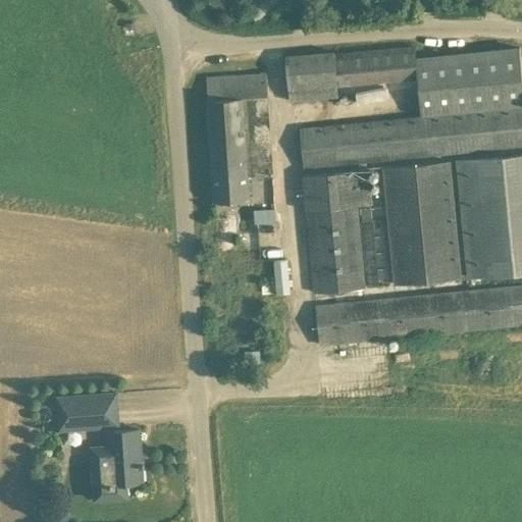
[(334,51),(285,55),(290,100),(338,96),(337,85),(418,77),(422,114),(300,126),(304,167),(521,144),(521,67),(520,47),(416,57),(415,46),(334,53),(334,51)]
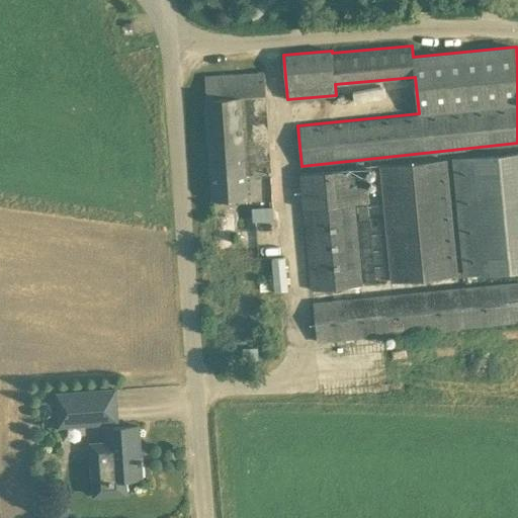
[(212,199),(250,197),(249,175),(272,173),(269,140),(265,72),(205,76),(212,199)]
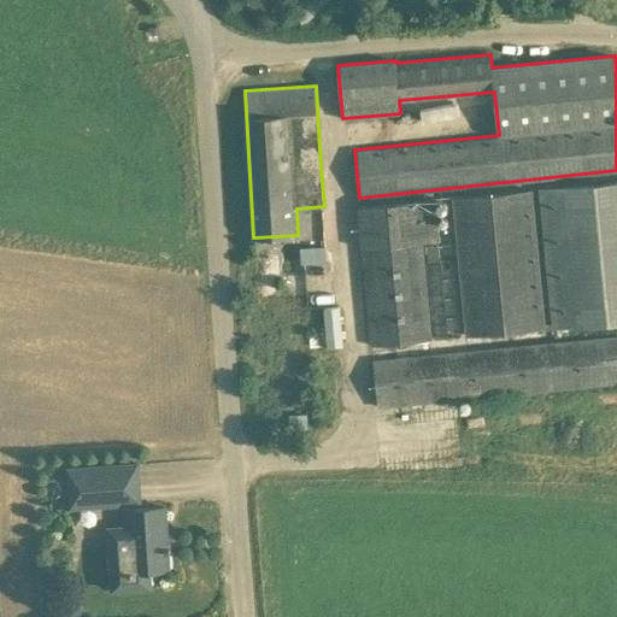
[(616,178),(538,187),(552,328),(616,321),(616,178)]
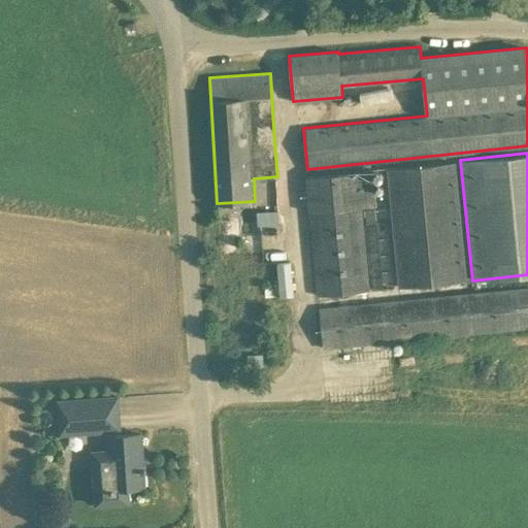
[(456,161),(387,168),(398,287),(468,281),(456,161)]
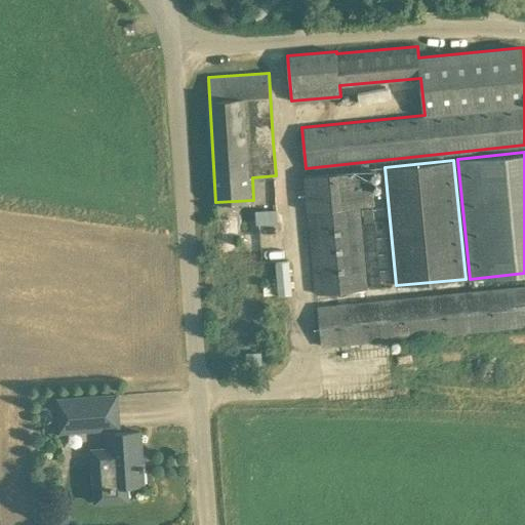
[(370,168),(305,175),(309,210),(308,210),(315,293),(368,288),(361,207),(374,204),(370,168)]
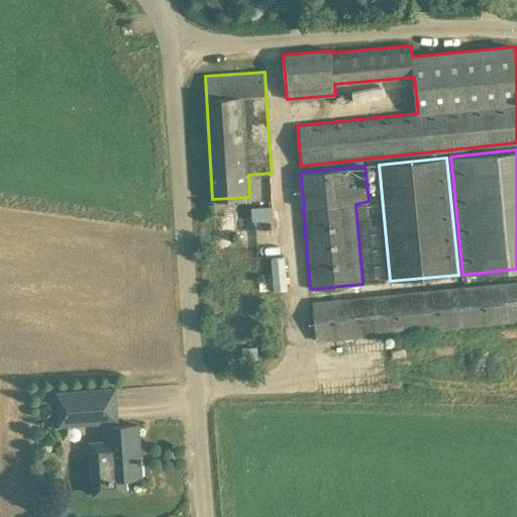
[(376,283),(370,217),(357,218),(364,284),(376,283)]
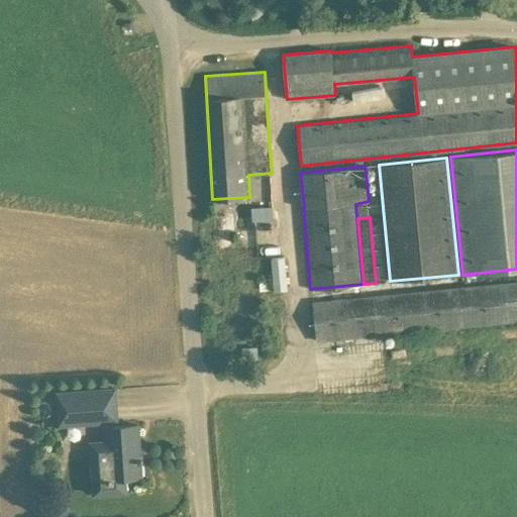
[(287,289),(284,256),(272,257),(275,290),(287,289)]
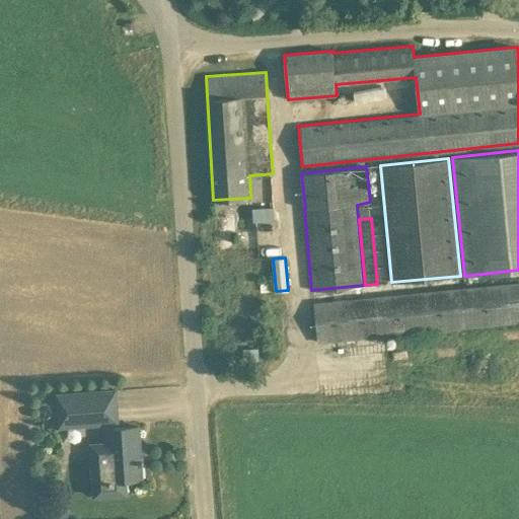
[(518,284),(335,302),(314,304),(318,342),(518,321),(518,284)]
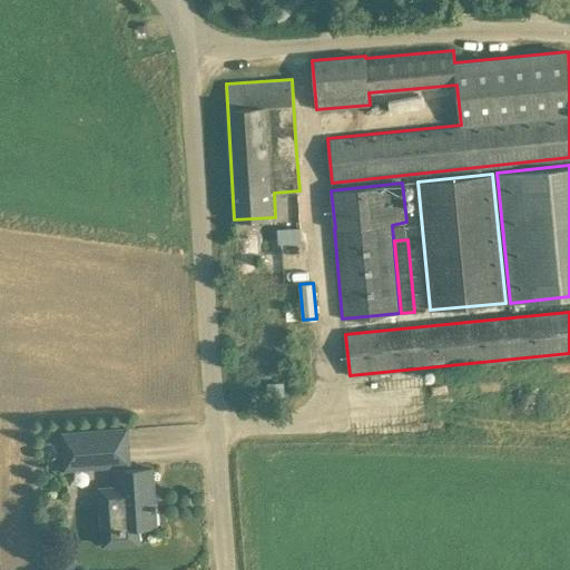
[(283,383),(267,383),(267,394),(284,394),(283,383)]
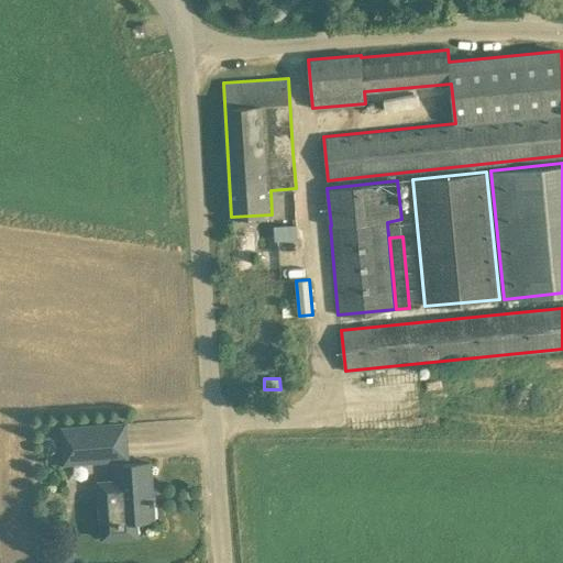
[(131,461),(130,441),(129,422),(63,427),(65,465),(131,461)]
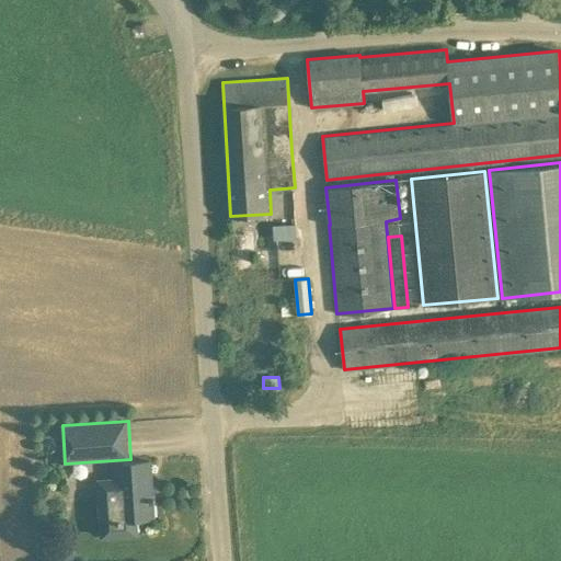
[(96,478),(101,536),(137,534),(136,518),(155,517),(153,500),(156,500),(156,496),(152,496),(150,460),(116,462),(116,477),(96,478)]
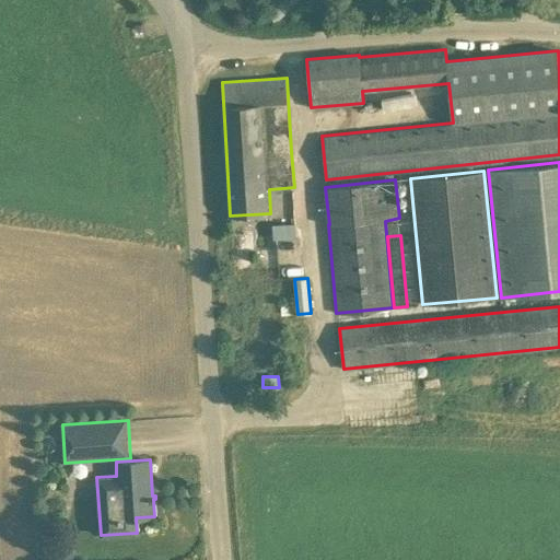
[(48,559),(72,559),(78,552),(60,541),(48,559)]
